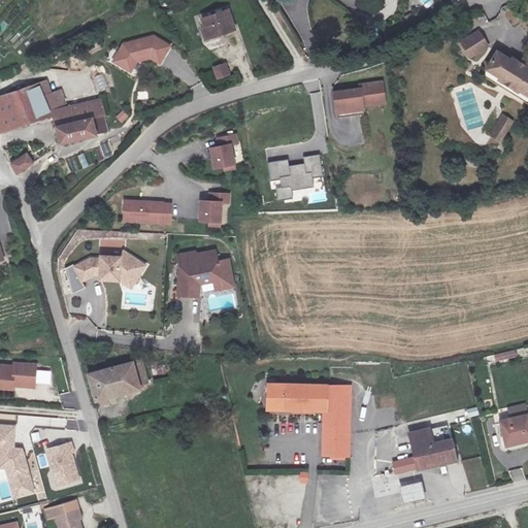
[(245,17),(222,25),(228,41),(252,34),(245,17)]
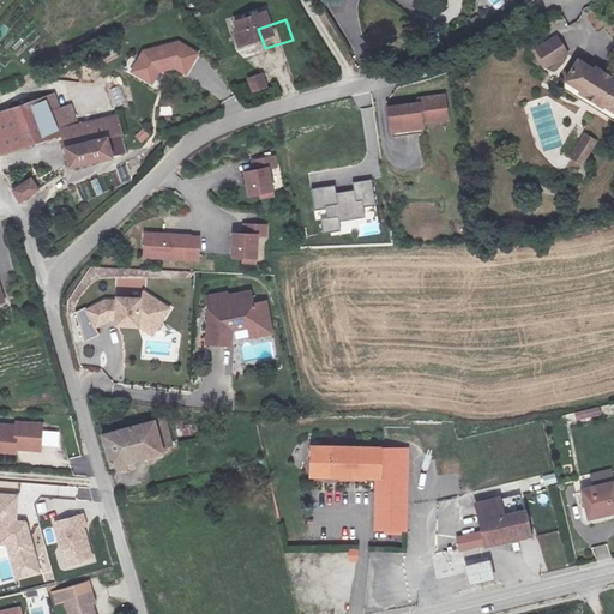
[(564,37),(543,49),(554,67),(573,54),(564,37)]
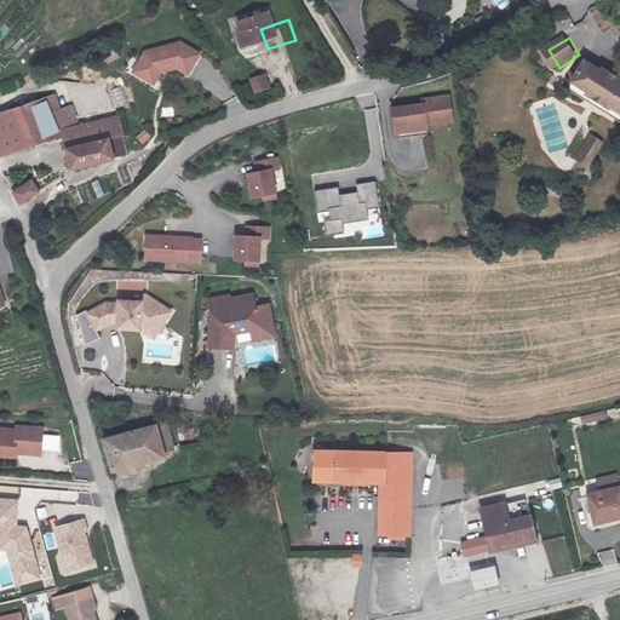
[(154,59),(144,79),(165,90),(171,79),(187,73),(197,79),(208,59),(190,49),(154,59)]
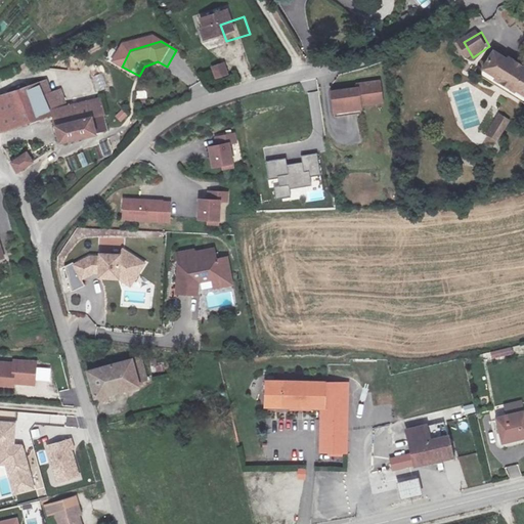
[(523,93),(523,59),(517,56),(515,58),(500,51),(490,71),(492,78),(523,93)]
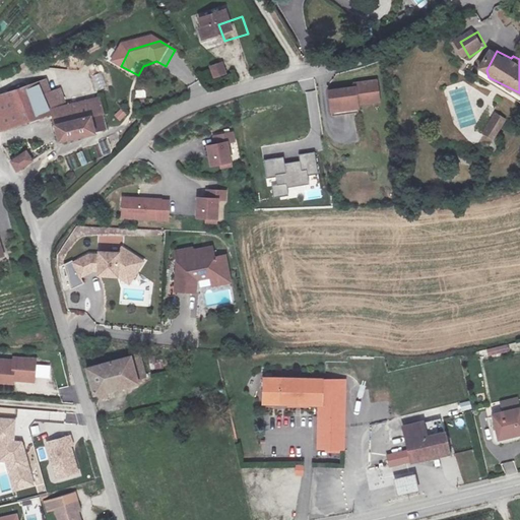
[(215,78),(229,73),(223,61),(210,66),(215,78)]
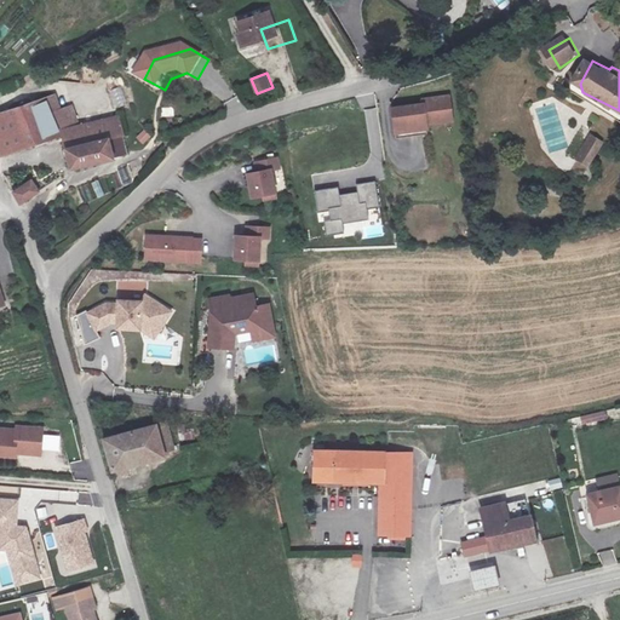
[(118,108),(126,104),(120,87),(112,90),(118,108)]
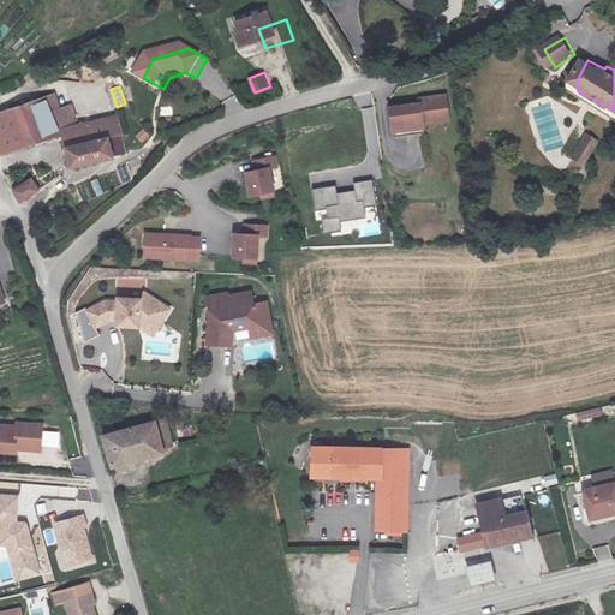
[(422,101),(390,106),(395,136),(427,131),(425,120),(451,117),(447,93),(421,96),(422,101)]
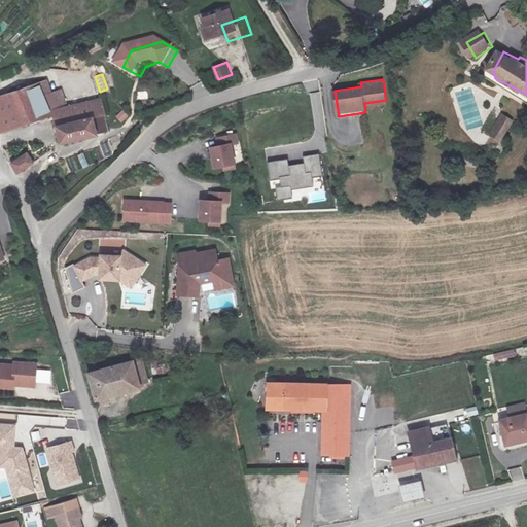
[(49,84),(29,91),(33,102),(45,98),(48,108),(56,105),(49,84)]
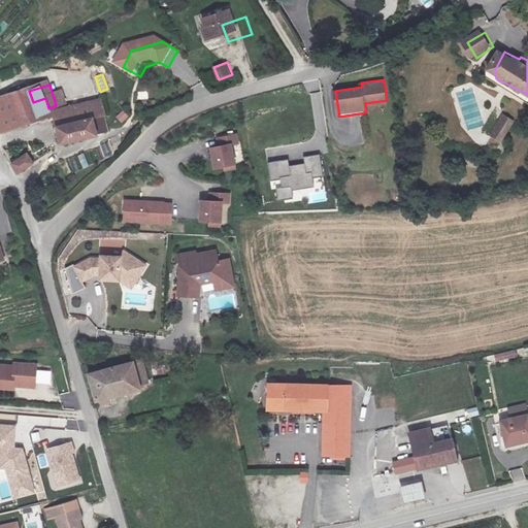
[(51,114),(45,98),(33,102),(29,91),(0,99),(0,118),(3,129),(51,114)]
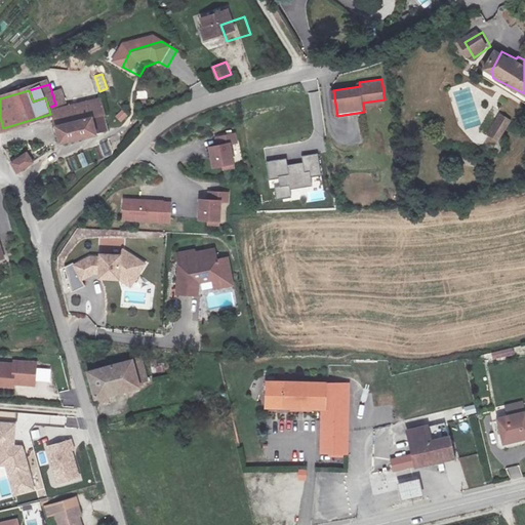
[(67,148),(83,142),(77,121),(93,115),(101,113),(107,111),(103,96),(97,97),(55,112),(67,148)]
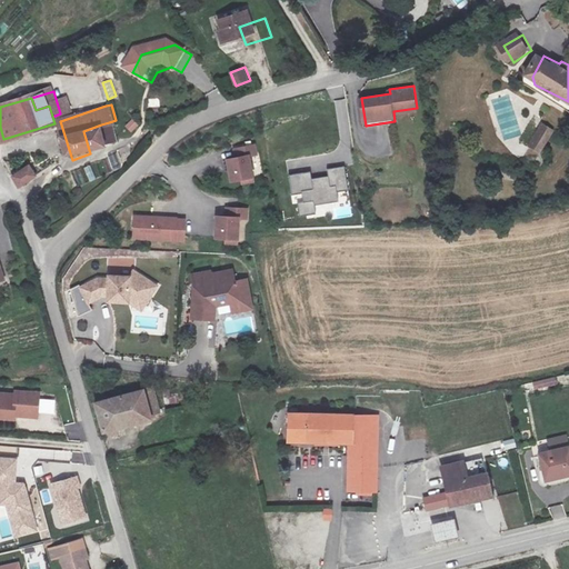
[(126,127),(132,132),(139,125),(132,119),(126,127)]
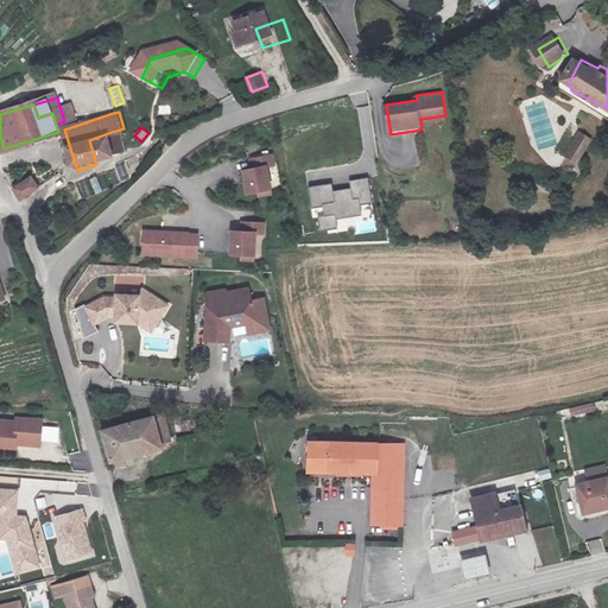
[(114,157),(108,133),(89,140),(96,164),(114,157)]
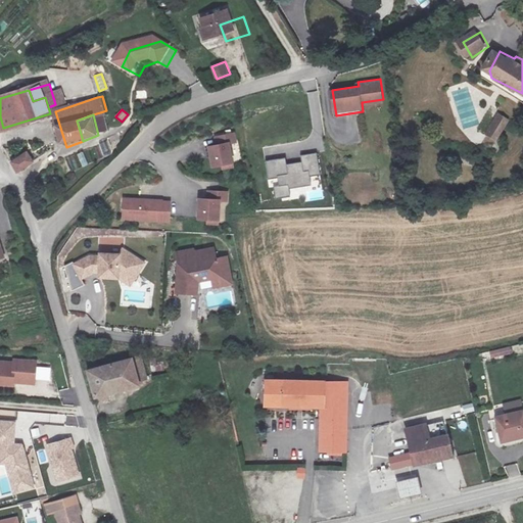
[(510,124),(505,120),(497,131),(503,134),(510,124)]
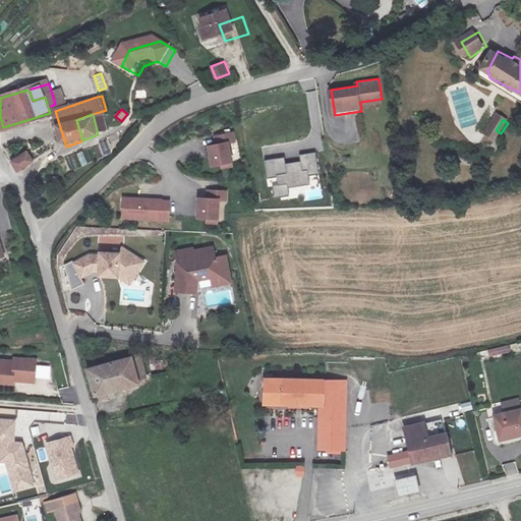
[(238,142),(236,134),(219,136),(220,145),(211,146),(214,165),(223,164),(233,162),(231,143),(238,142)]
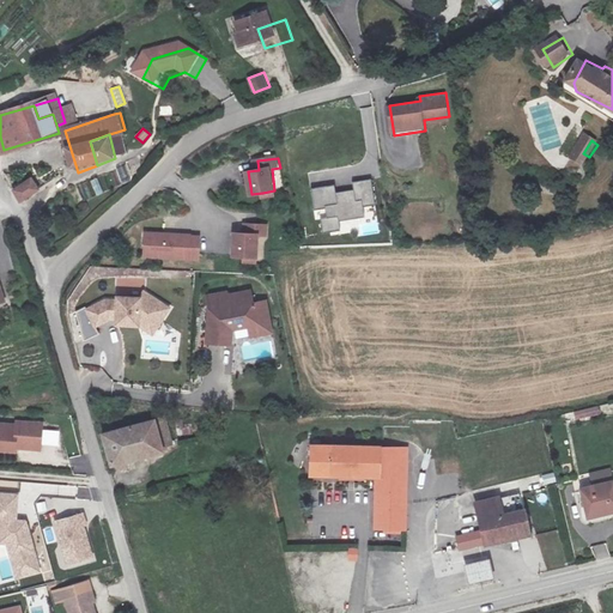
[(24,205),(43,192),(35,180),(16,190),(24,205)]
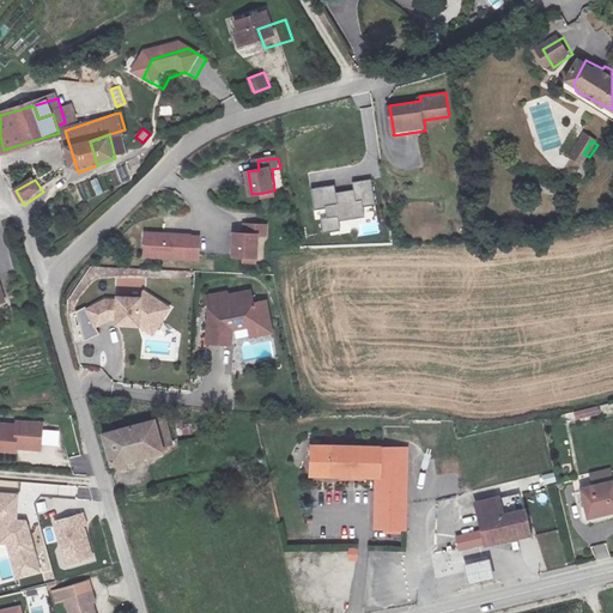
[(335,184),(311,188),(315,220),(321,220),(322,231),(341,229),(340,219),(365,217),(364,206),(375,205),(372,180),(353,182),(354,189),(337,192),(335,184)]
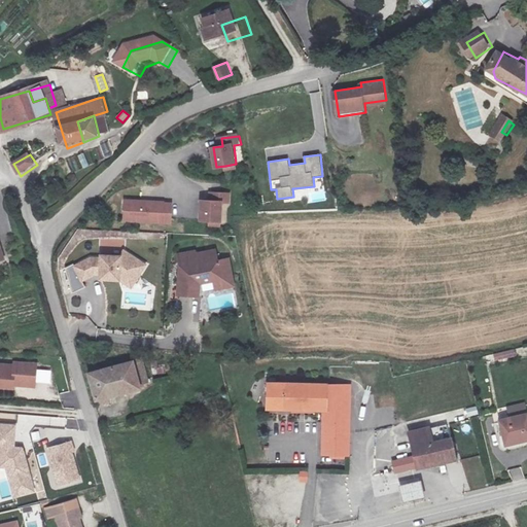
[(229,200),(229,191),(210,192),(210,201),(202,202),(203,221),(212,220),(222,219),(221,201),(229,200)]
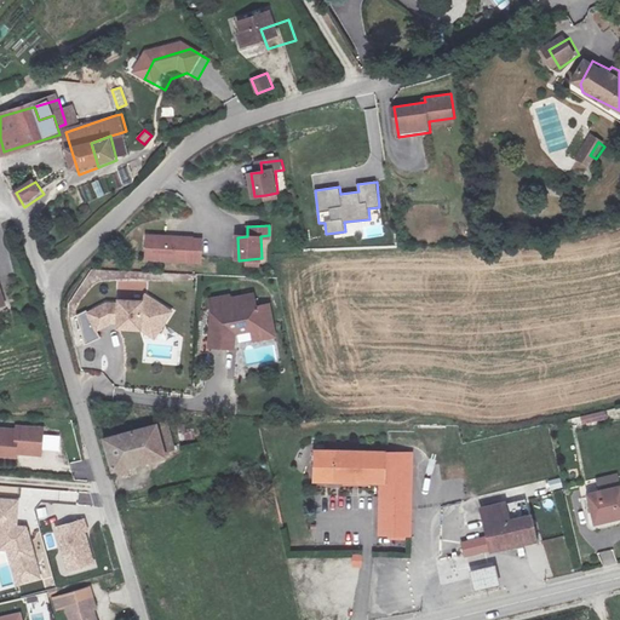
[(188,239),(143,237),(142,254),(155,254),(155,260),(196,262),(197,240),(188,240),(188,239)]
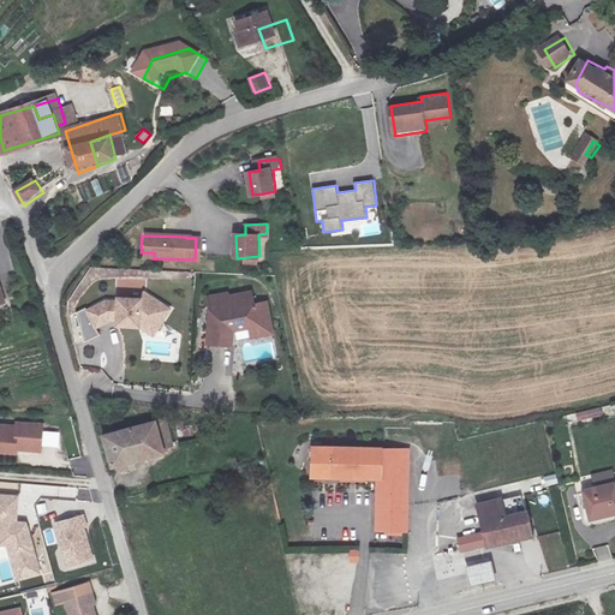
[(227,296),(208,299),(209,308),(219,308),(218,316),(210,315),(208,345),(231,347),(232,332),(249,329),(258,327),(260,334),(272,332),(267,305),(254,308),(251,294),(228,298),(227,296)]
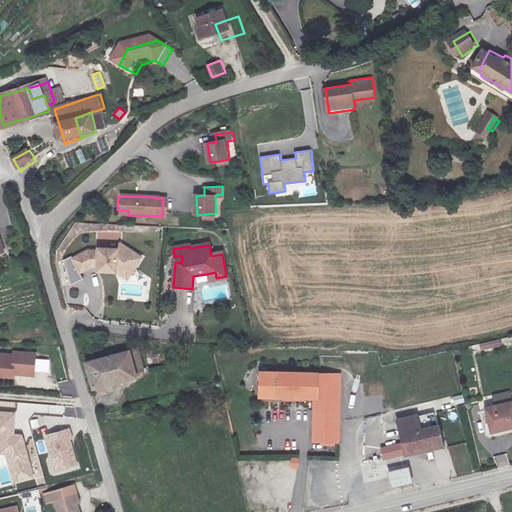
[(88,254),(74,263),(82,275),(93,268),(93,265),(99,265),(99,268),(117,269),(126,273),(131,265),(136,267),(142,257),(120,246),(117,251),(98,251),(98,254),(88,254)]
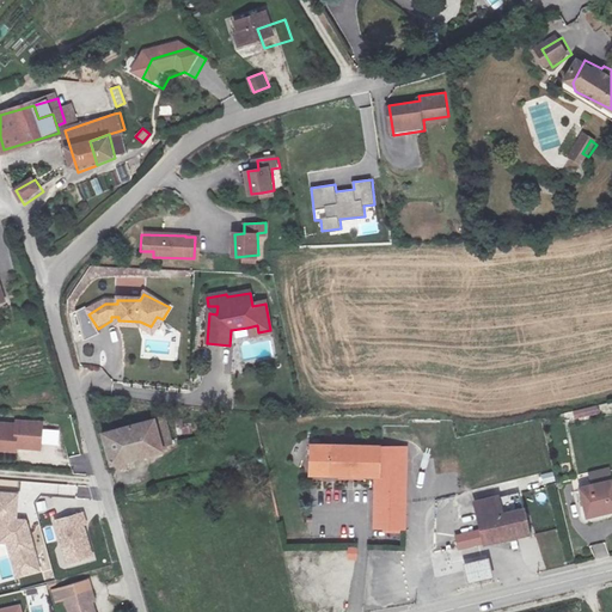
[(140,322),(118,320),(118,326),(141,326),(155,335),(163,319),(157,317),(151,326),(140,322)]
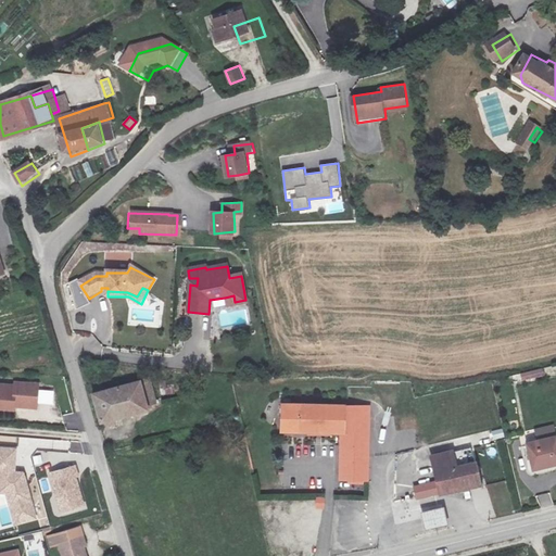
[(234,295),(225,298),(237,315),(256,312),(245,300),(235,302),(234,295)]
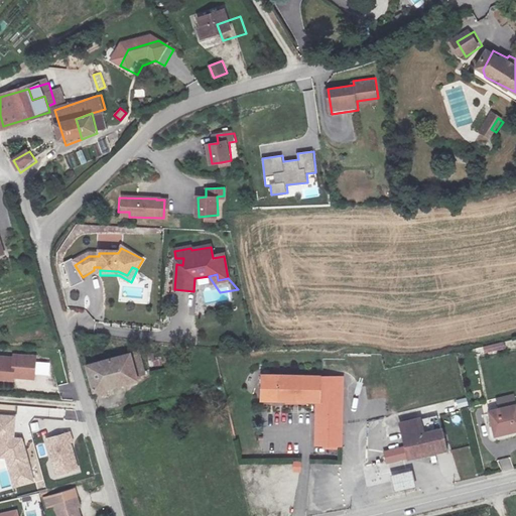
[(485,354),(505,349),(504,343),(483,347),(485,354)]
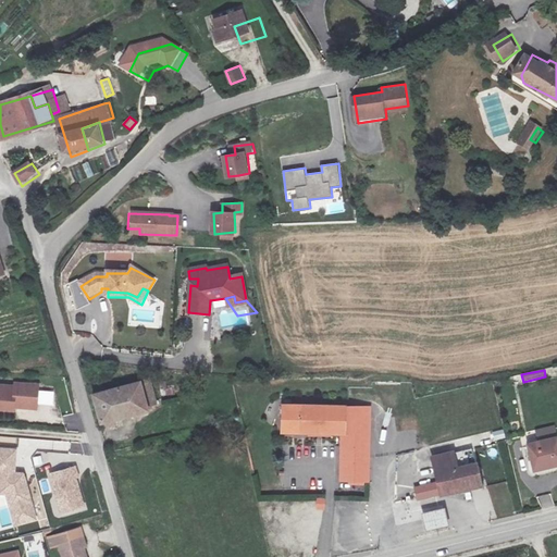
[(28,384),(0,381),(0,404),(8,406),(26,407),(26,404),(50,405),(51,383),(28,381),(28,384)]
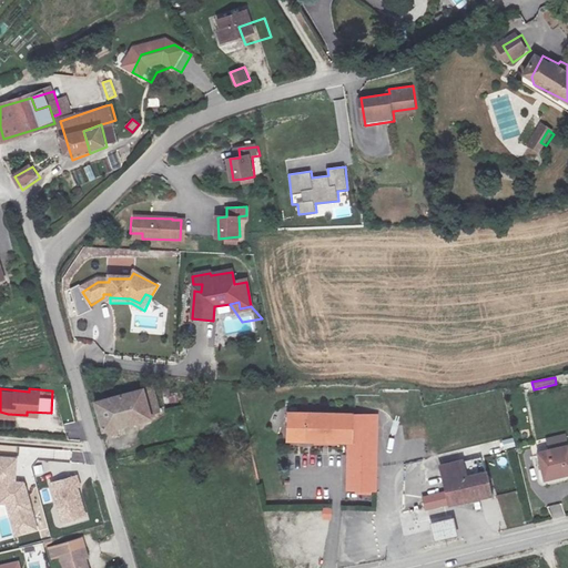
[(146,391),(102,403),(110,432),(154,418),(146,391)]
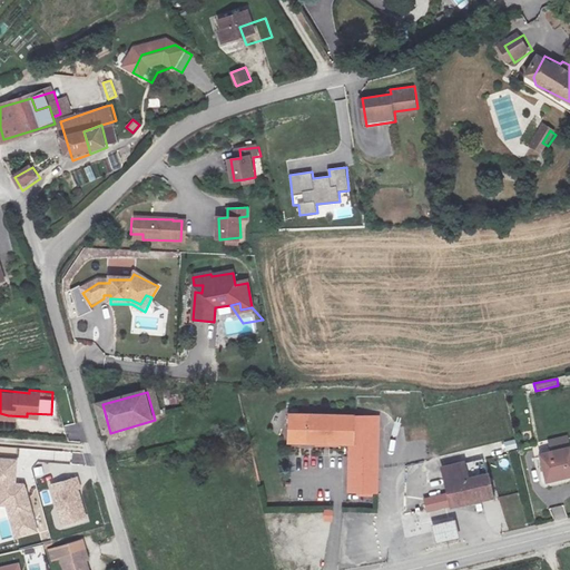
[(346,493),(379,494),(380,416),(286,412),(285,444),(346,445),(346,493)]
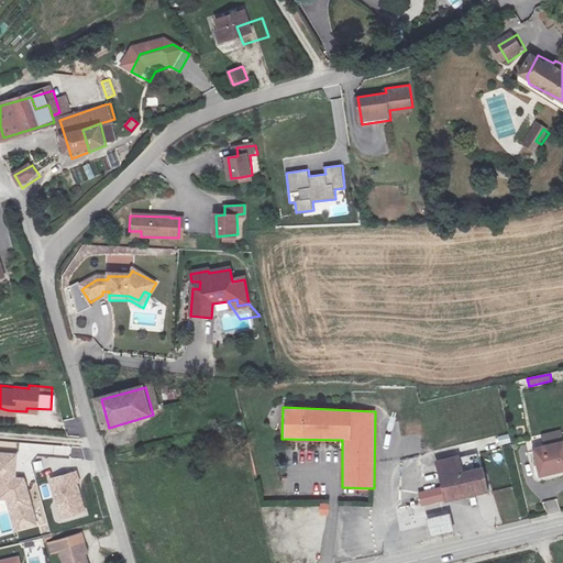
[(561,430),(541,434),(543,443),(562,439),(561,430)]
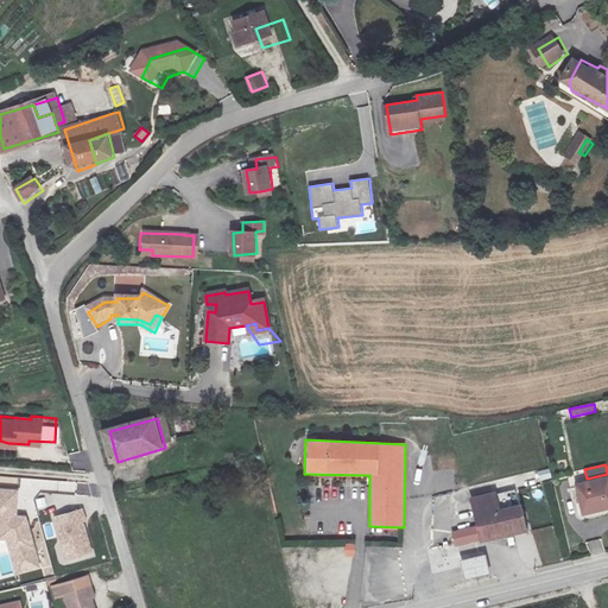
[(607,480),(582,487),(590,518),(607,513),(607,480)]
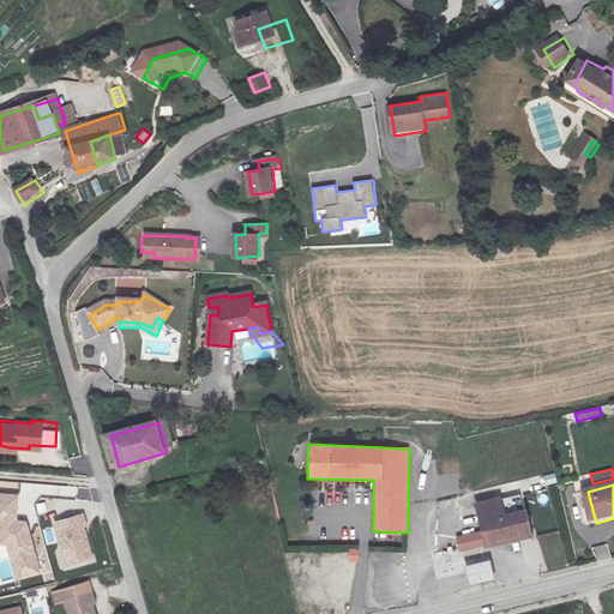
[(0,548),(7,549),(14,581),(42,573),(29,519),(19,519),(20,494),(0,492),(0,548)]
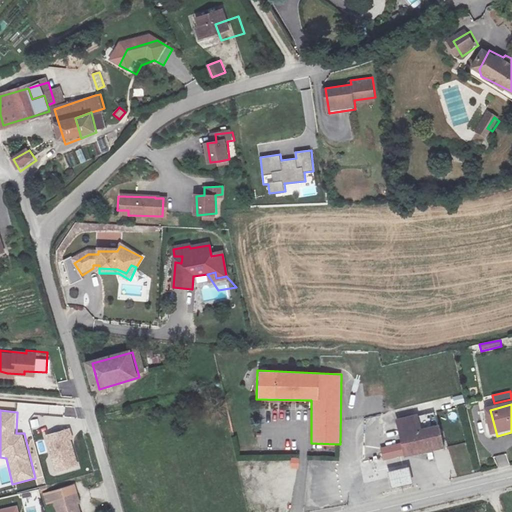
[(403,457),(443,448),(437,424),(420,428),(417,413),(394,418),(403,457)]
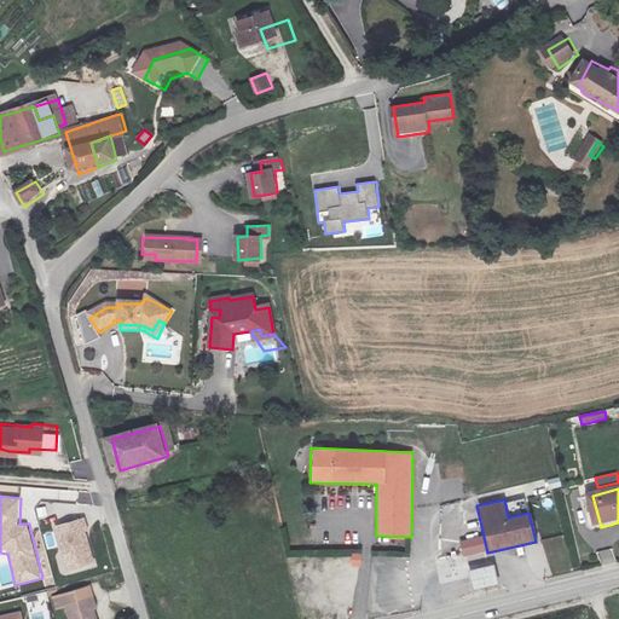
[(480,539),(467,543),(469,554),(482,550),(480,539)]
